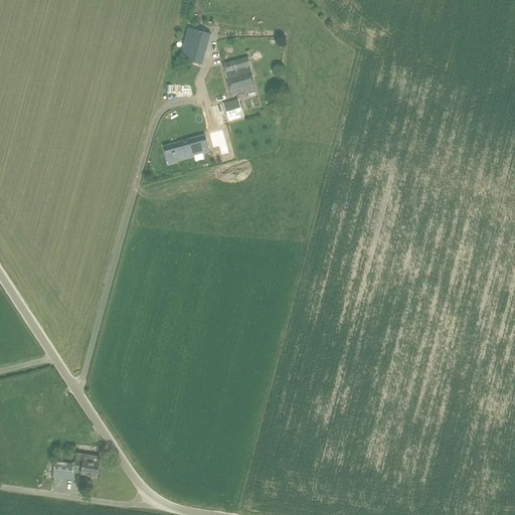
[(188,35),(208,41),(210,34),(190,28),(188,35)]
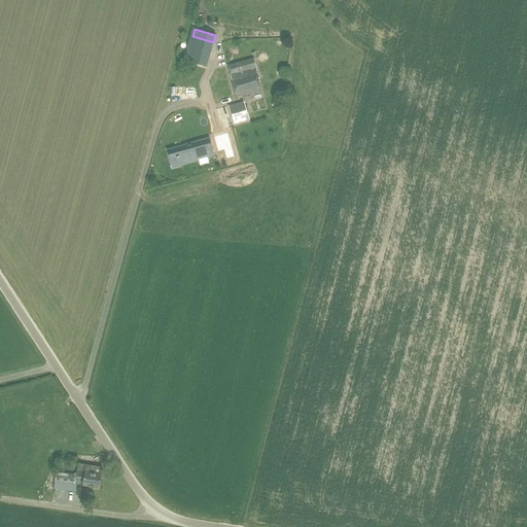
[(213,42),(192,36),(187,53),(209,59),(213,42)]
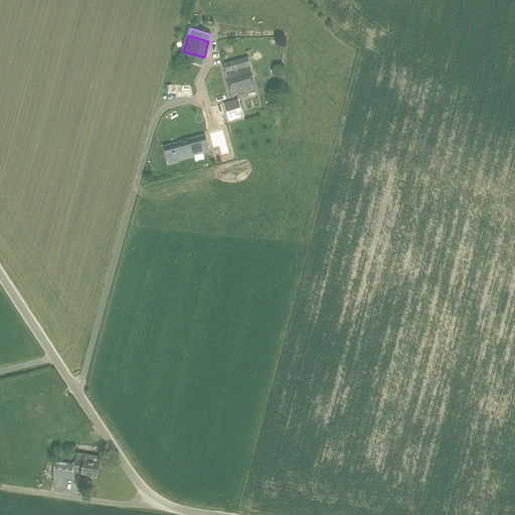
[(226,51),(234,48),(232,41),(224,44),(226,51)]
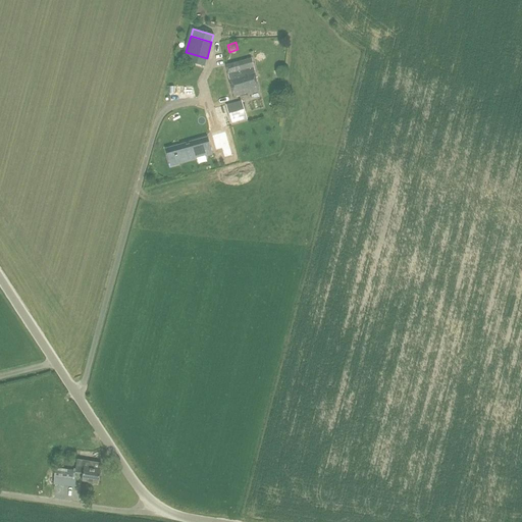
[(186,52),(185,60),(205,66),(207,58),(186,52)]
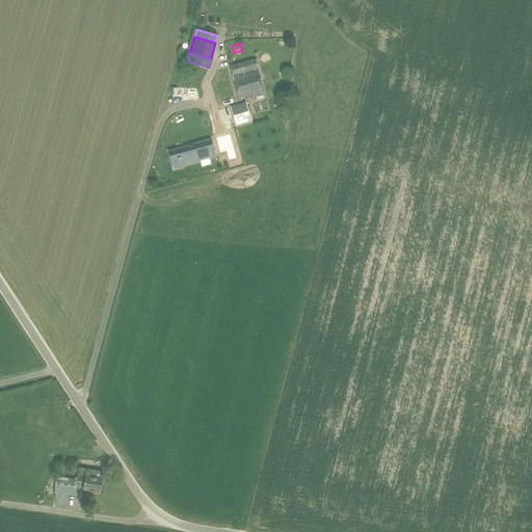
[(265,91),(256,59),(230,67),(239,99),(265,91)]
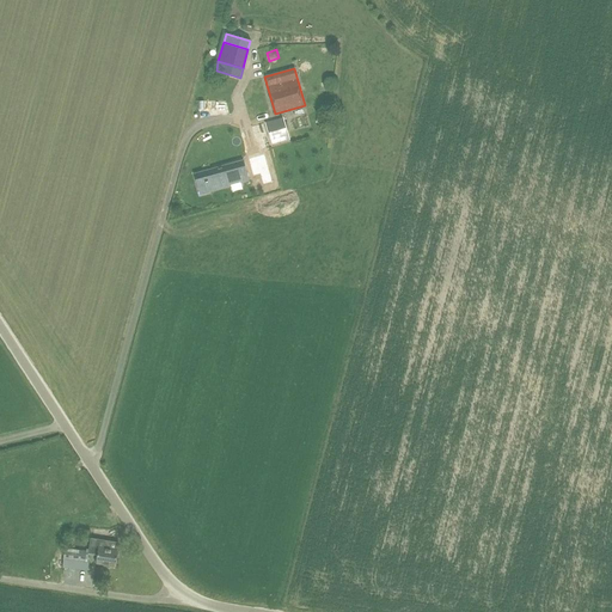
[(226,89),(221,103),(230,105),(234,91),(226,89)]
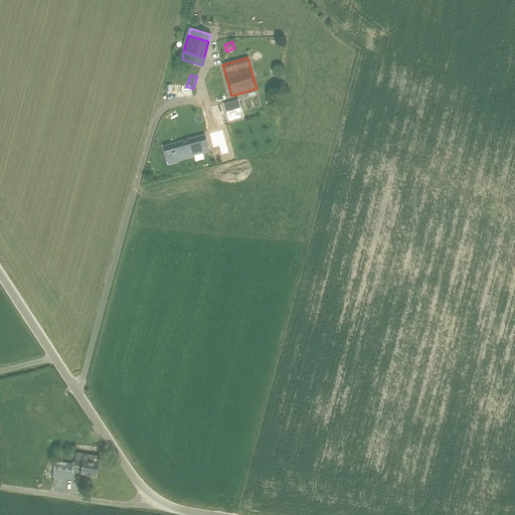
[(237,100),(222,104),(227,122),(242,118),(237,100)]
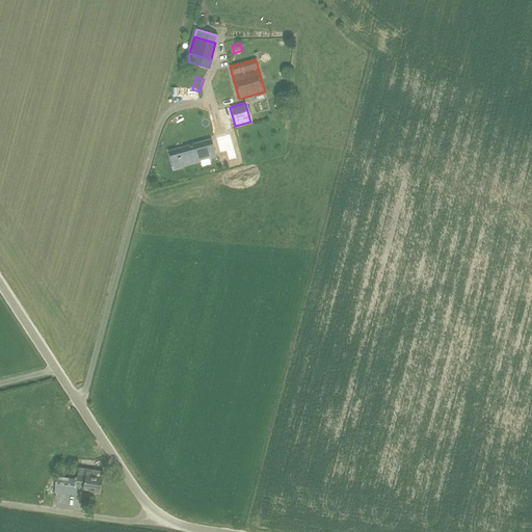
[(276,133),(272,122),(254,129),(258,140),(276,133)]
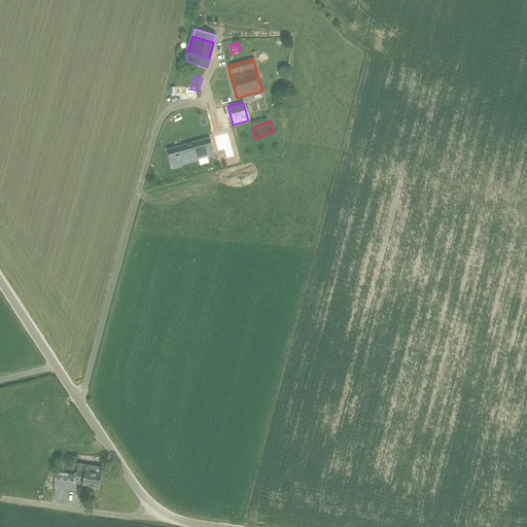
[(227,133),(213,136),(217,151),(223,150),(226,160),(234,157),(227,133)]
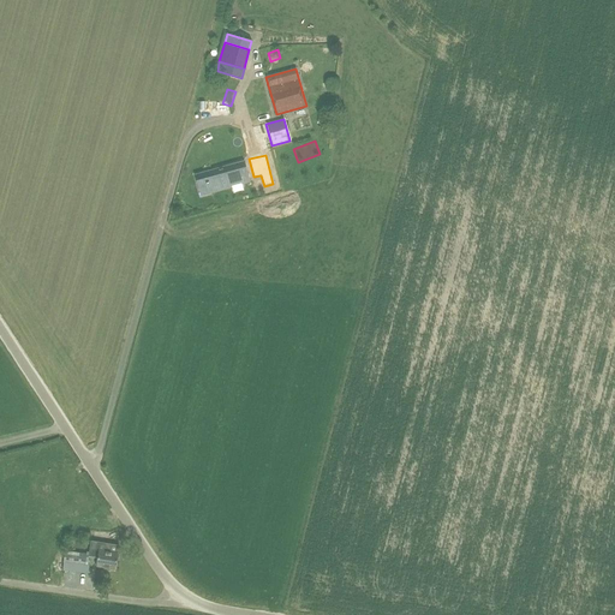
[(245,162),(245,161),(222,167),(222,168),(219,169),(219,168),(195,175),(196,175),(198,175),(202,185),(207,184),(209,191),(249,180),(244,162),(245,162)]
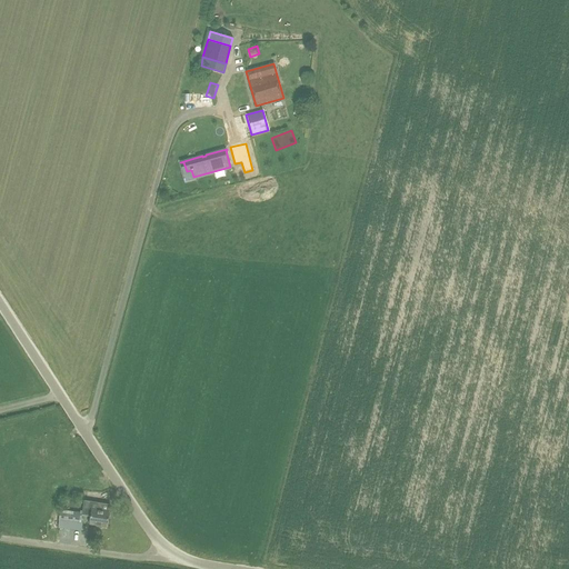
[(80,471),(79,477),(88,478),(89,466),(65,462),(63,469),(80,471)]
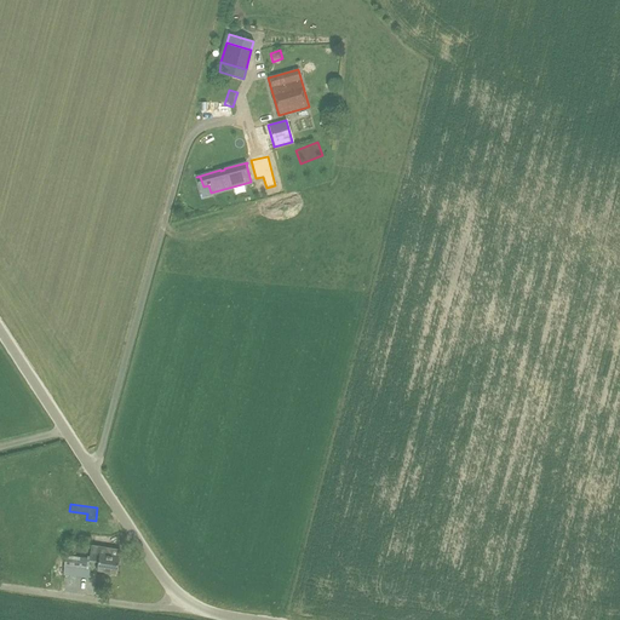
[(118,575),(121,550),(92,545),(91,557),(90,561),(99,562),(98,572),(118,575)]
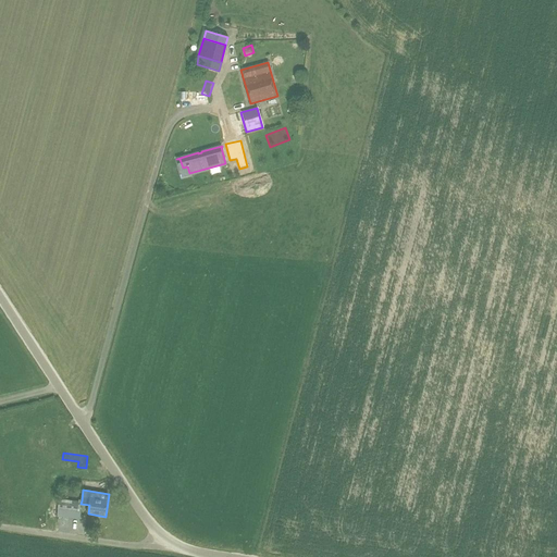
[(72,517),(79,518),(81,504),(82,500),(74,500),(72,517)]
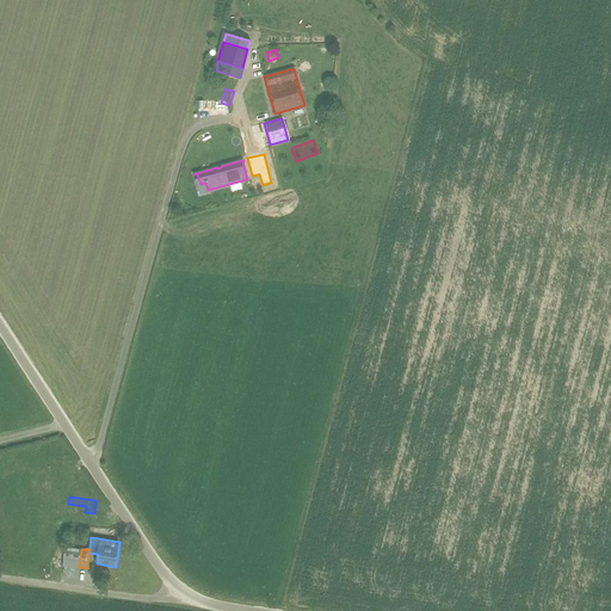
[(18,566),(28,566),(26,553),(17,553),(18,566)]
